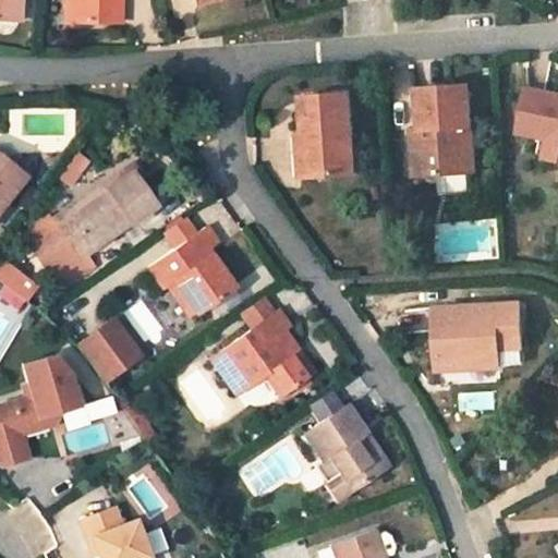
[(0,0),(0,20),(19,22),(19,0),(0,0)]
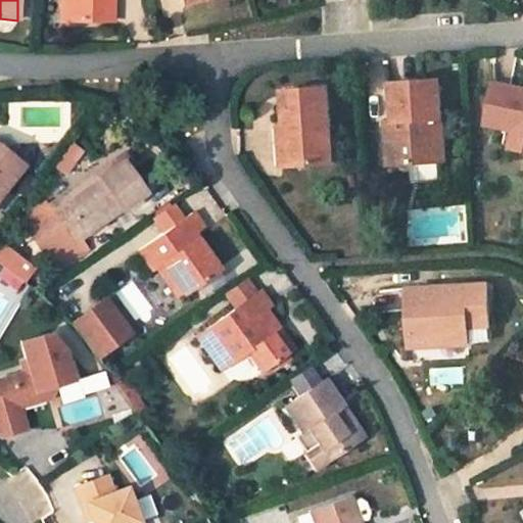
[(112,0),(66,0),(66,21),(112,22),(112,0)]
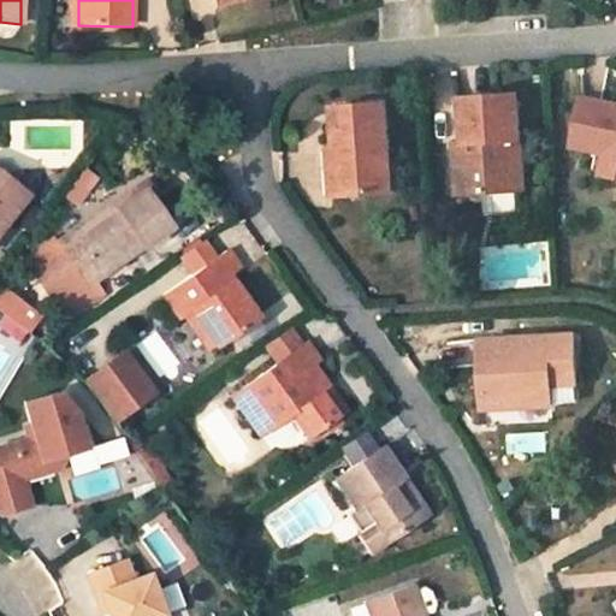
[(519,96),(463,99),(466,144),(469,143),(471,159),(467,159),(469,194),(525,191),(519,96)]
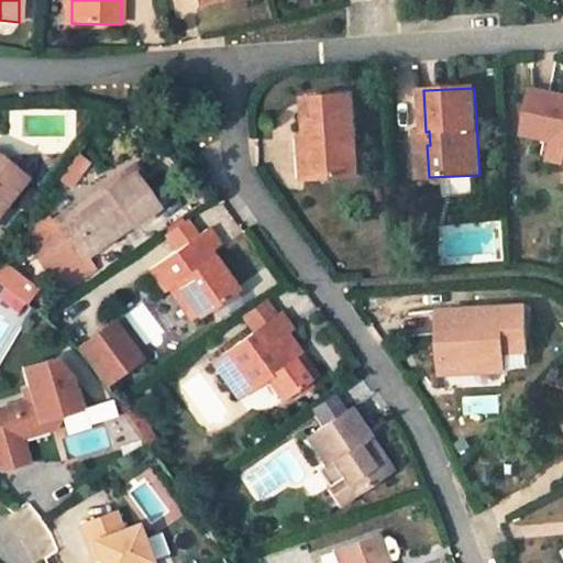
[(562,95),(533,89),(525,135),(558,142),(555,159),(562,161),(562,95)]
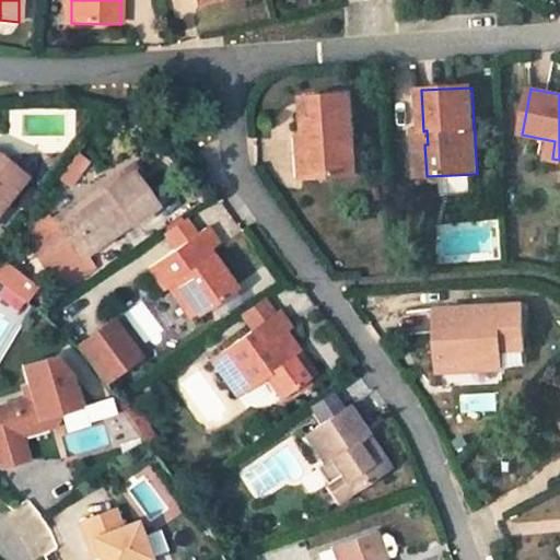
[(352,96),(304,100),(307,137),(301,138),(302,150),(314,149),(316,178),(358,176),(352,96)]
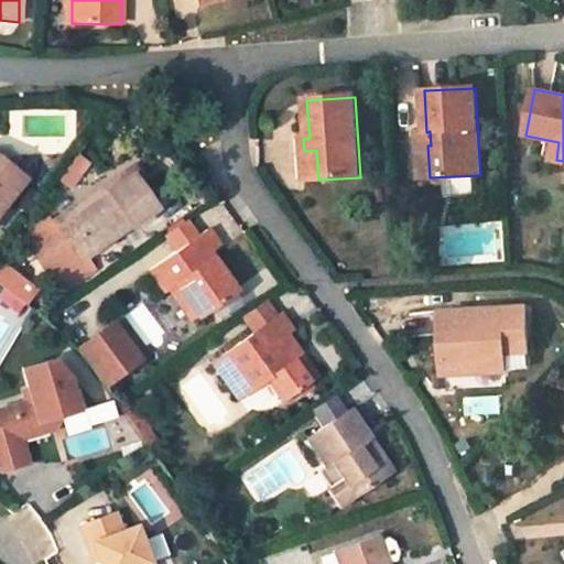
[(419,179),(430,177),(427,145),(431,145),(430,131),(426,132),(416,132),(419,179)]
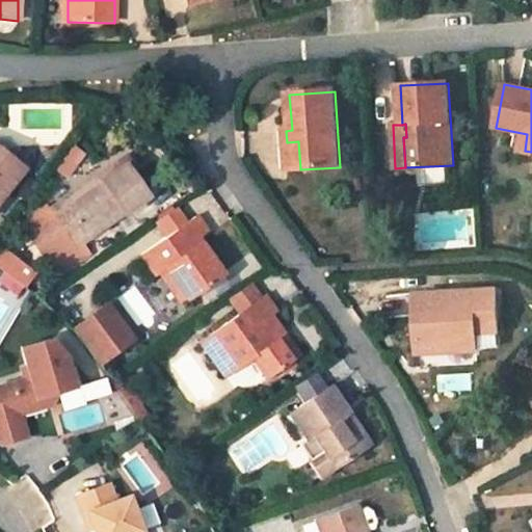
[(288,170),(300,169),(298,141),(287,142),(288,170)]
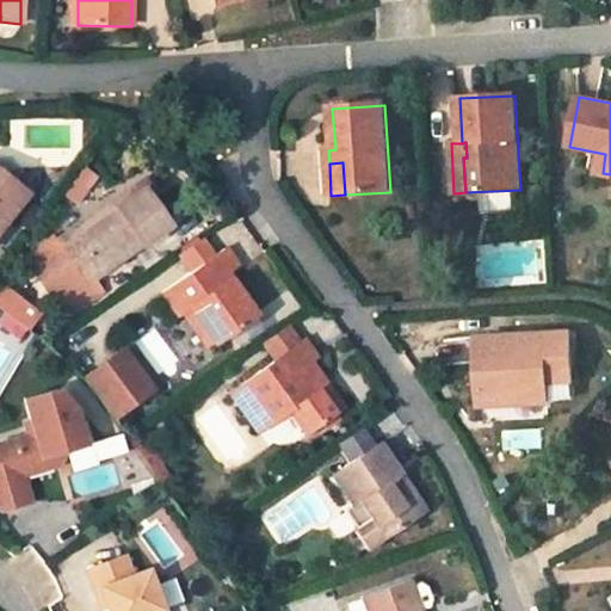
[(0,228),(26,195),(0,173),(0,228)]
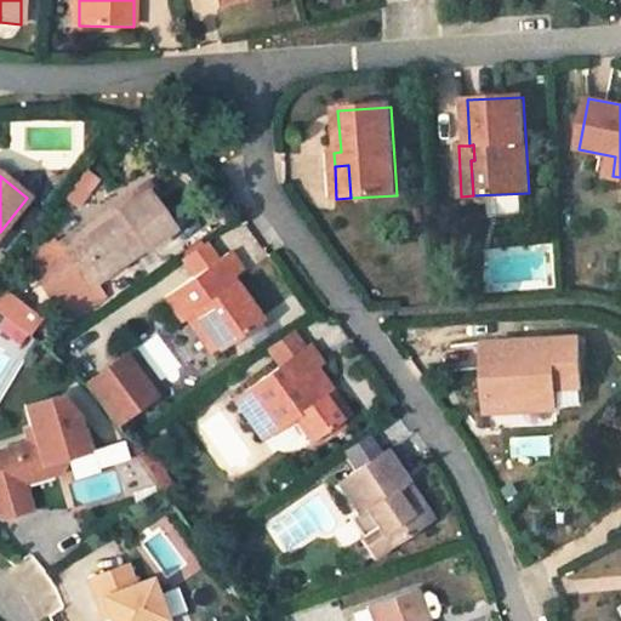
[(161,208),(146,187),(144,186),(114,208),(118,212),(135,199),(148,217),(161,208)]
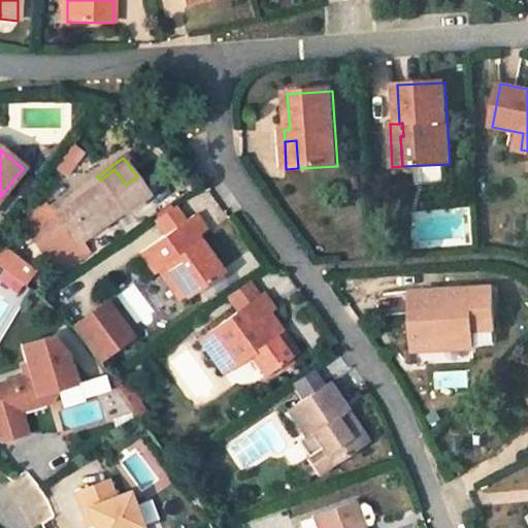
[(97,176),(48,211),(75,248),(145,197),(136,183),(128,188),(126,185),(114,169),(100,180),(97,176)]
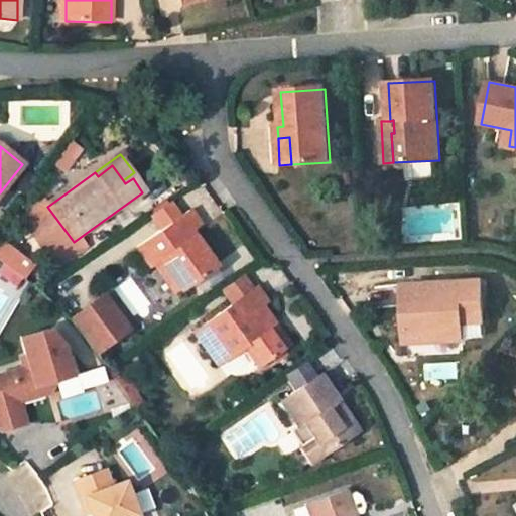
[(216,267),(196,237),(190,241),(185,235),(190,231),(199,225),(188,211),(137,246),(152,267),(155,265),(161,260),(182,289),(189,285),(209,272),(216,267)]
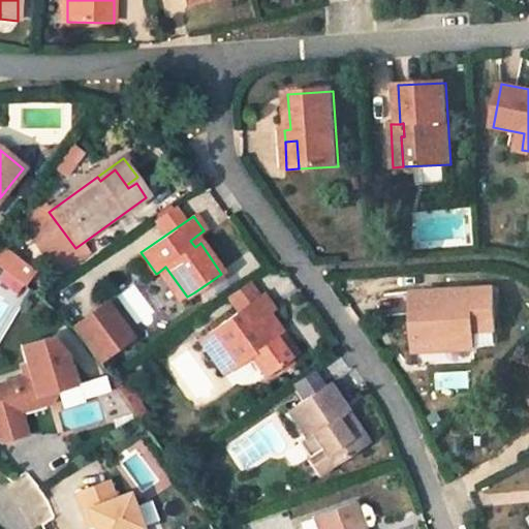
[(200,243),(195,237),(190,241),(195,247),(200,243)]
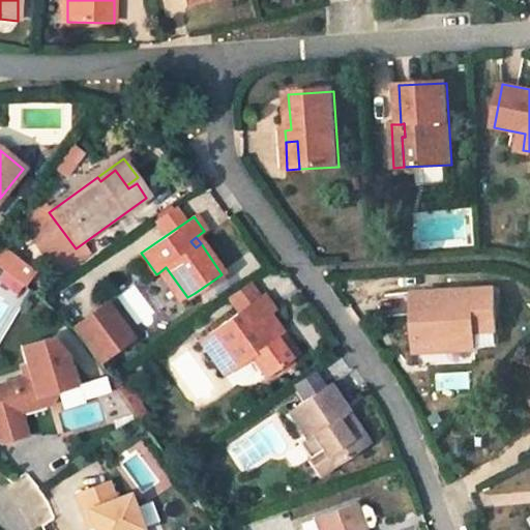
[(6,243),(0,247),(0,274),(17,292),(36,273),(6,243)]
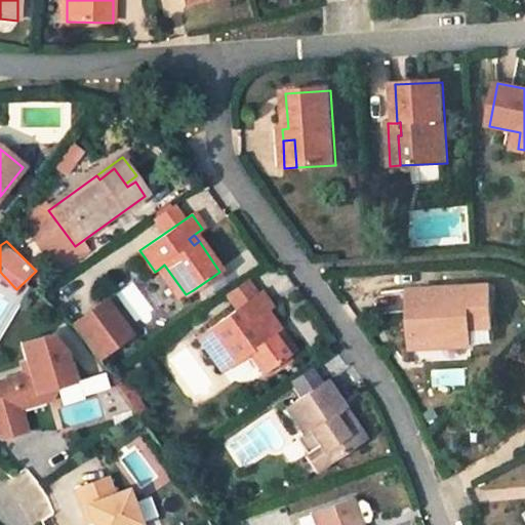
[(179,299),(186,294),(164,265),(158,270),(179,299)]
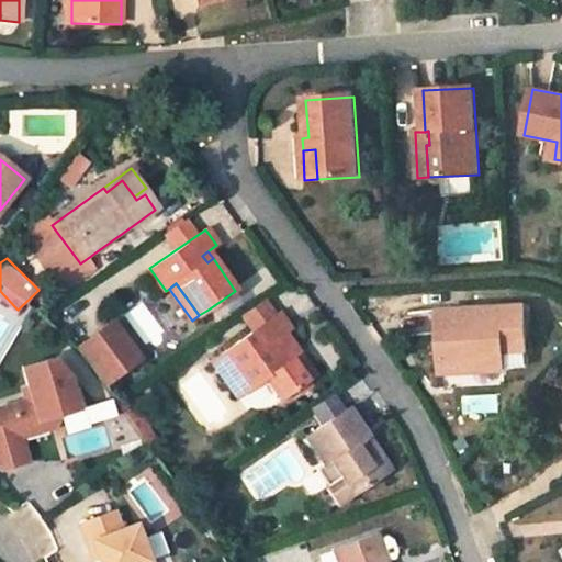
[(206,311),(210,315),(231,301),(227,296),(206,311)]
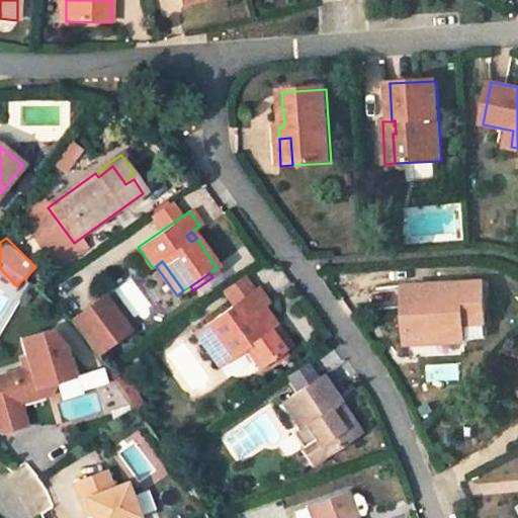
[(254,291),(243,275),(222,289),(234,307),(236,305),(254,291)]
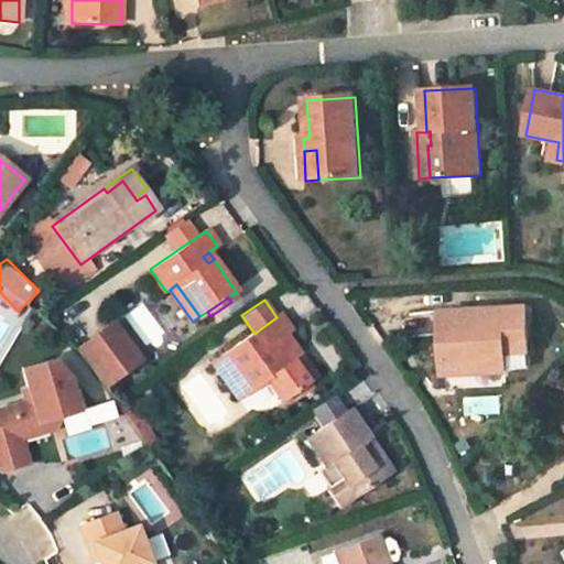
[(525,308),(442,314),(444,365),(494,361),(492,353),(506,353),(528,351),(525,308)]
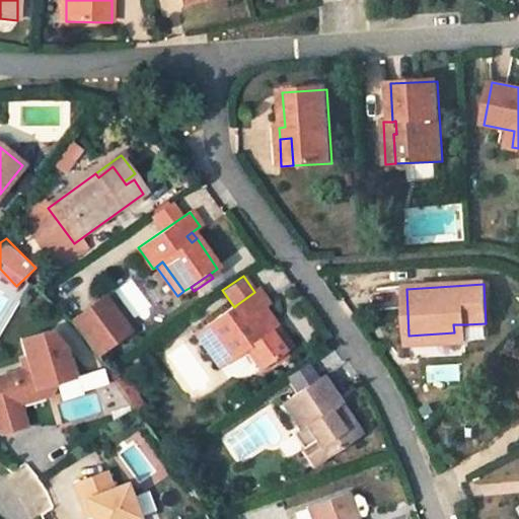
[(234,307),(196,335),(220,368),(246,350),(261,369),(290,349),(262,310),(268,306),(256,291),(254,292),(236,305),(234,307)]
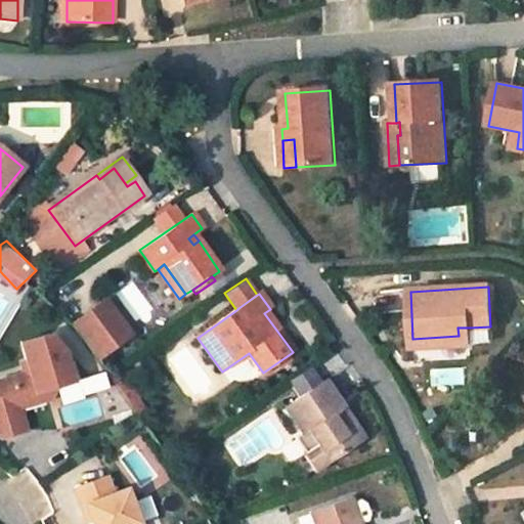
[(73,329),(76,332),(95,359),(128,337),(105,305),(73,329)]
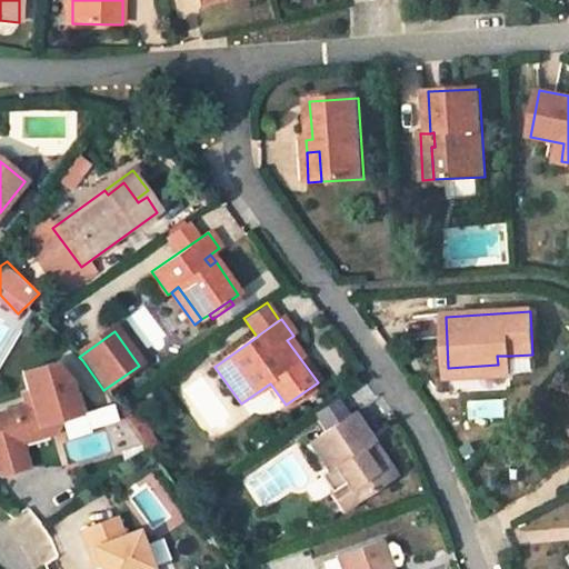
[(511,375),(510,356),(497,356),(498,365),(448,368),(448,379),(511,375)]
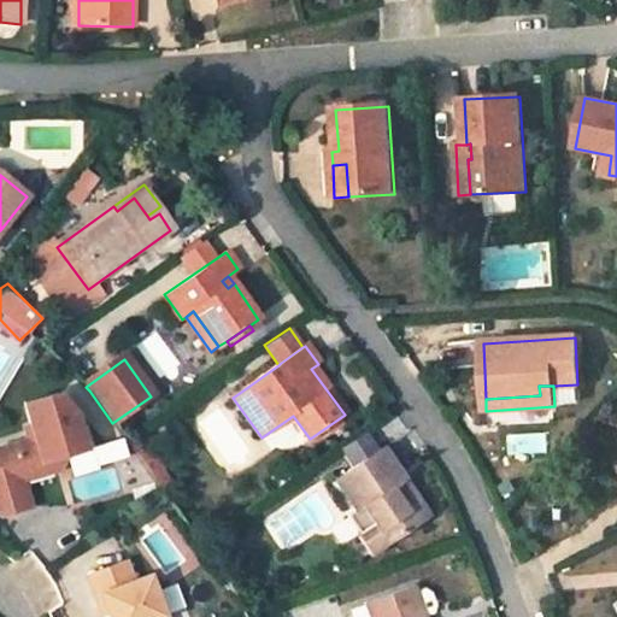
[(57,470),(65,454),(92,447),(84,424),(78,427),(74,413),(57,394),(23,405),(34,439),(0,448),(0,513),(1,515),(30,506),(22,481),(57,470)]
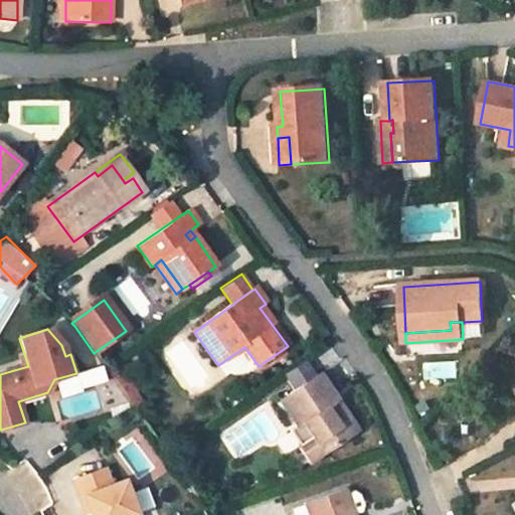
[(287,372),(299,390),(317,377),(305,359),(287,372)]
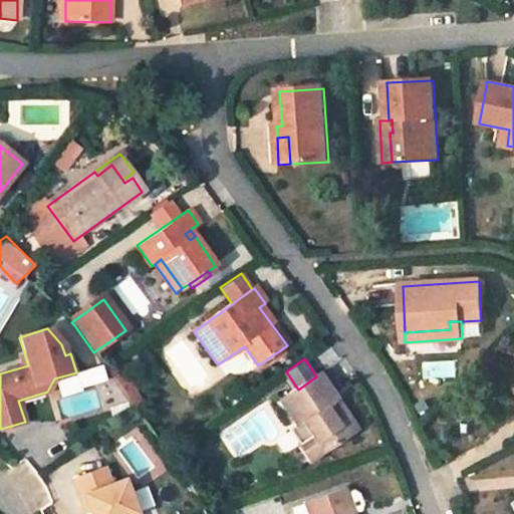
[(114,382),(126,400),(133,396),(133,395),(134,387),(124,375),(114,382)]
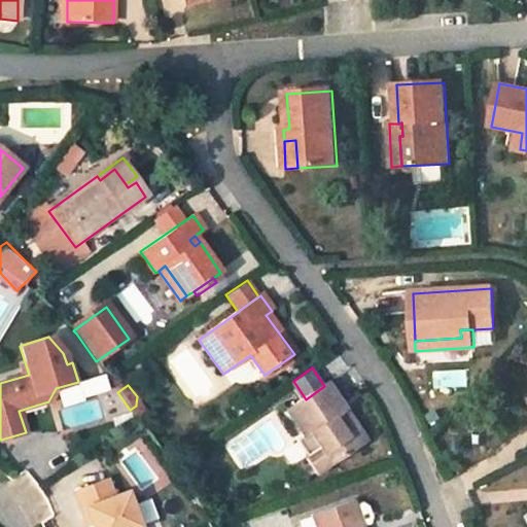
[(306,399),(288,411),(303,432),(307,429),(331,463),(364,441),(326,385),(324,386),(306,399)]
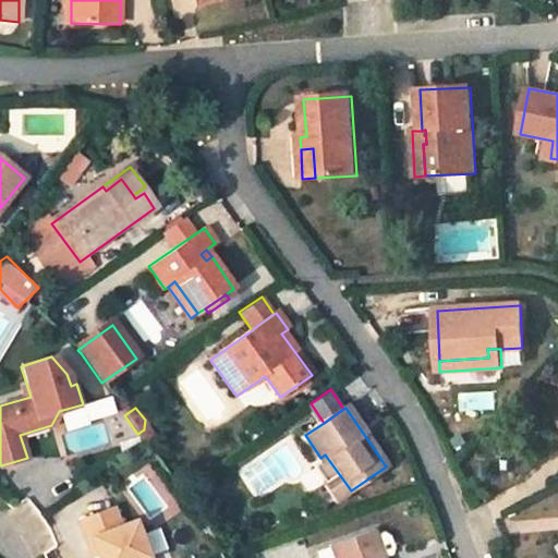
[(137,434),(144,443),(145,443),(150,438),(144,429),(137,434)]
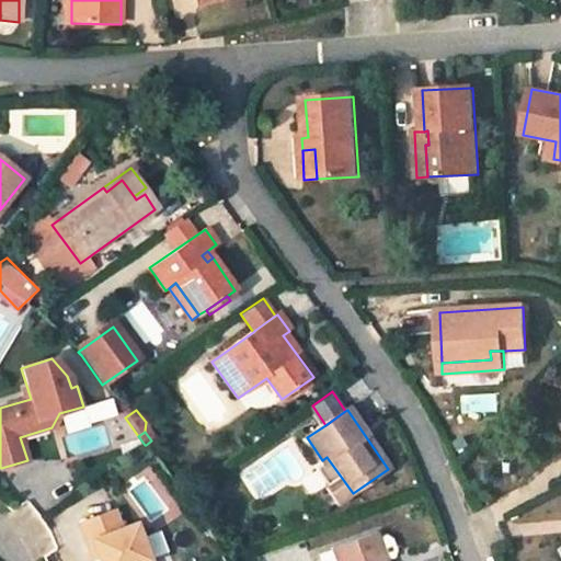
[(338,503),(353,493),(327,457),(322,460),(313,467),(338,503)]
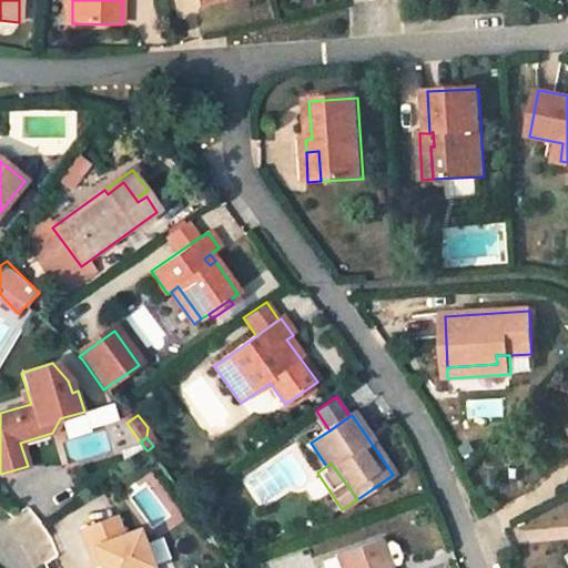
[(149,567),(135,530),(121,536),(114,517),(80,530),(94,567),(99,565),(99,567),(149,567)]
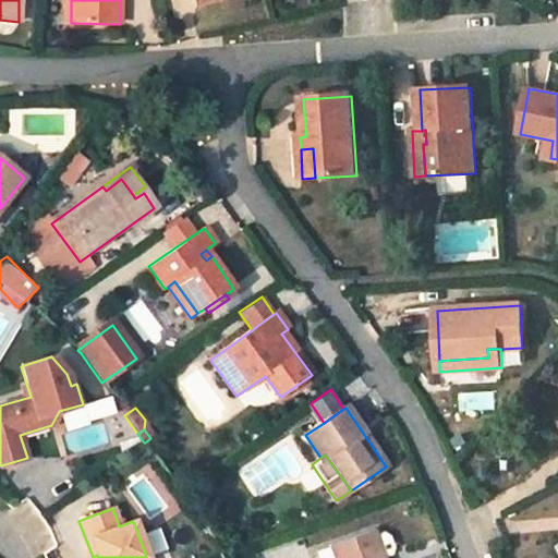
[(210,521),(205,513),(198,519),(203,525),(210,521)]
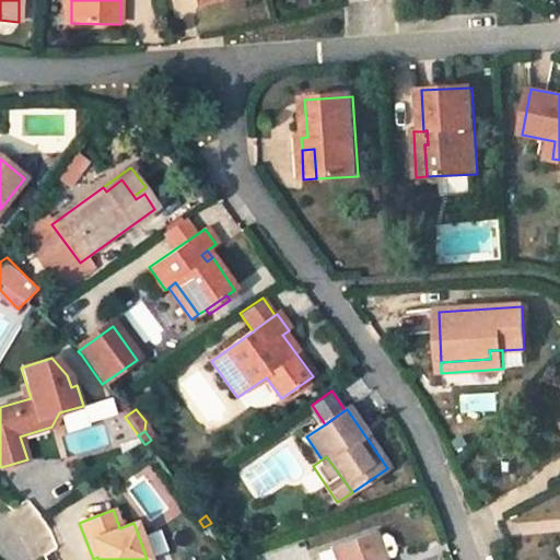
[(385,559),(377,538),(376,533),(331,548),(335,559),(385,559)]
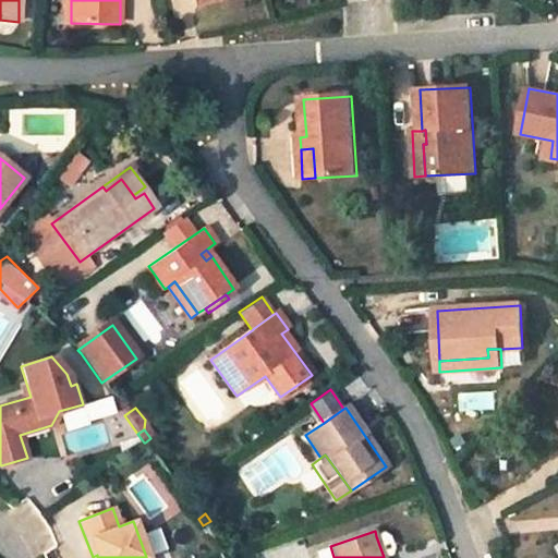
[(385,533),(376,536),(384,557),(385,557),(392,556),(395,548),(390,537),(385,533)]
